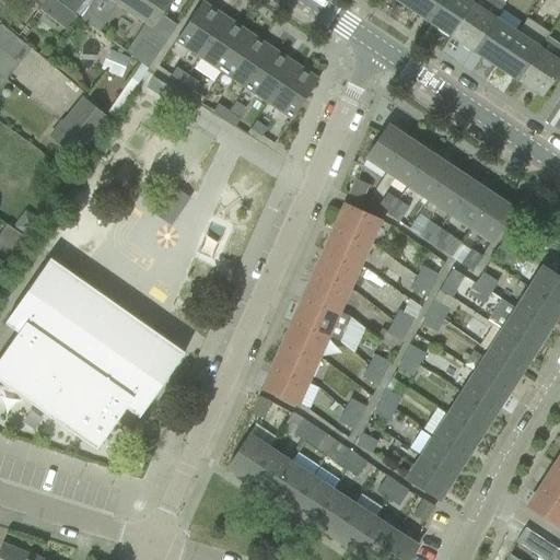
[(61,0),(60,3),(74,14),(84,0),(61,0)]
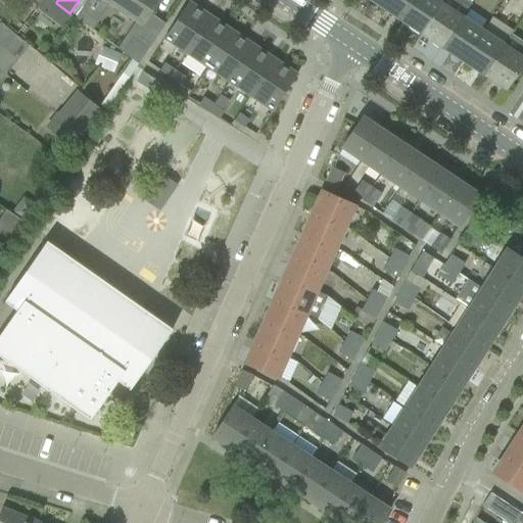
[(148,13),(157,0),(105,0),(111,4),(140,24),(120,52),(138,64),(153,41),(165,24),(164,24),(160,29),(150,21),(153,16),(148,13)]
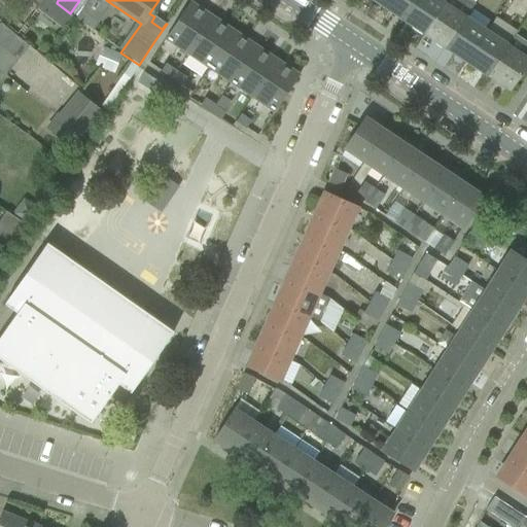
[(384,0),(382,4),(402,19),(415,0),(384,0)]
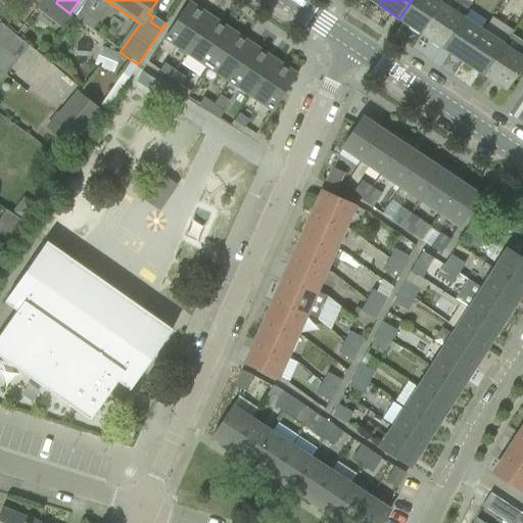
[(441,0),(412,0),(399,18),(420,33),(441,0)]
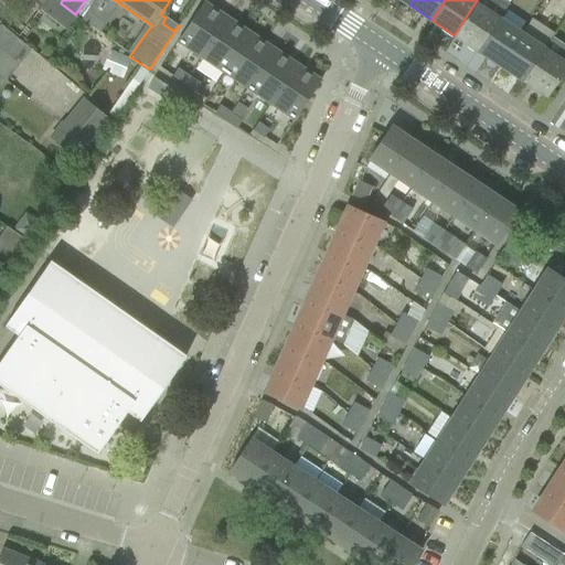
[(477,0),(454,35),(477,50),(498,20),(508,4),(501,0),(477,0)]
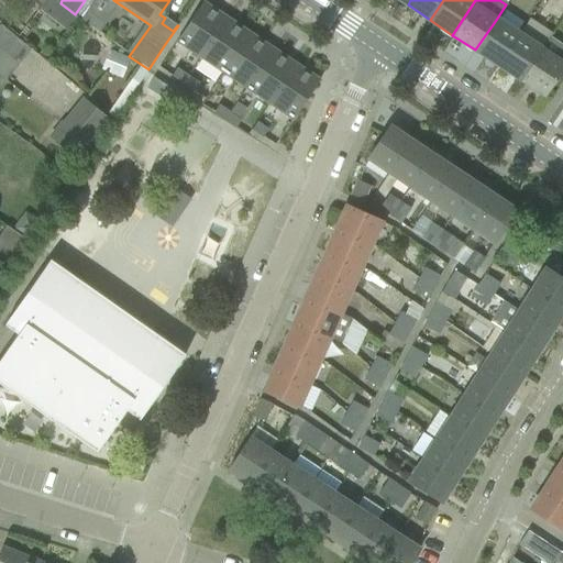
[(199,57),(227,18),(202,1),(176,42),(199,57)]
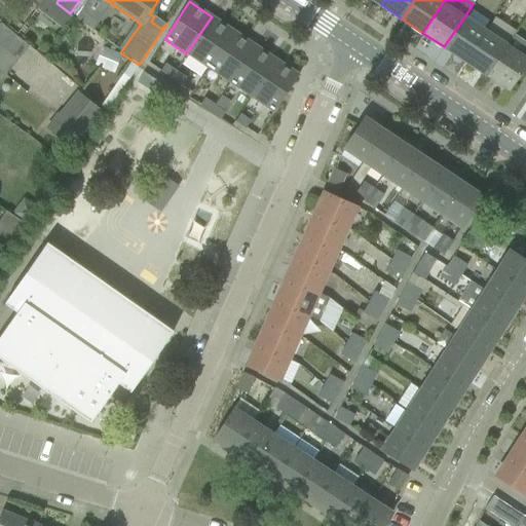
[(233,31),(212,16),(186,53),(208,68),(233,31)]
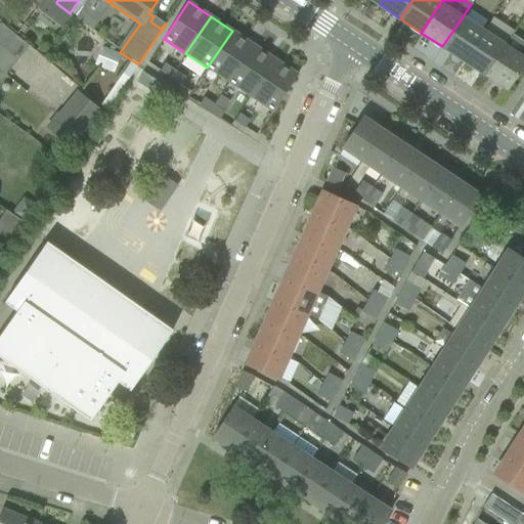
[(462,18),(442,46),(464,60),(482,33),(462,18)]
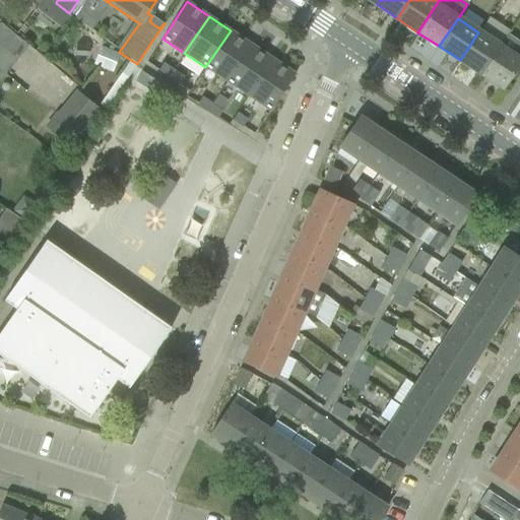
[(0,72),(4,76),(28,47),(0,23),(0,72)]
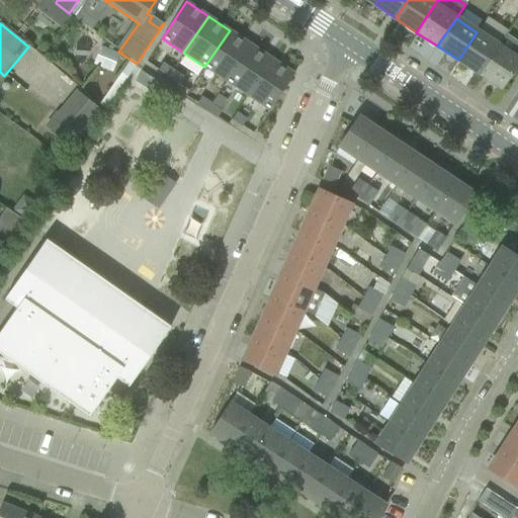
[(204,67),(227,82),(251,45),(230,30),(204,67)]
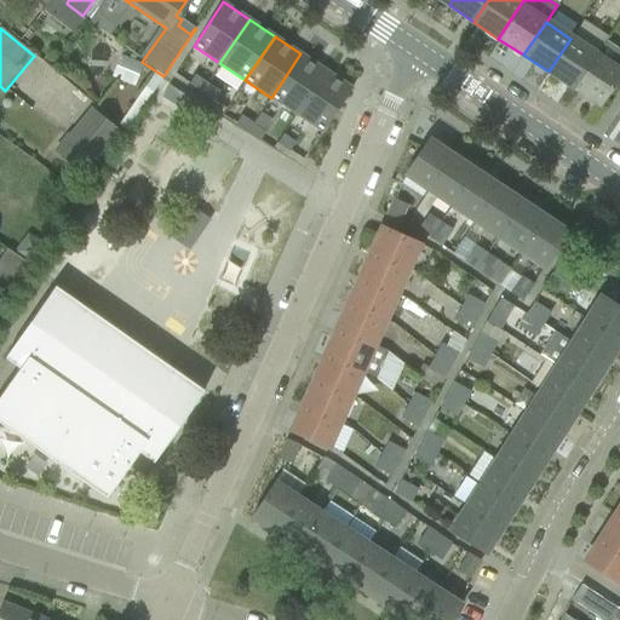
[(570,39),(549,72),(573,89),(596,55),(570,39)]
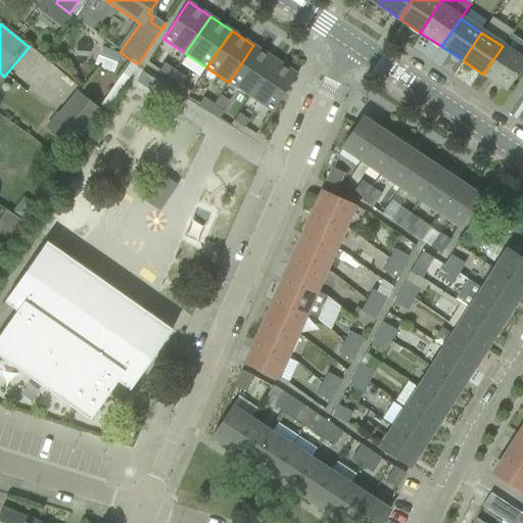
[(253,45),(229,83),(250,97),(275,59),(253,45)]
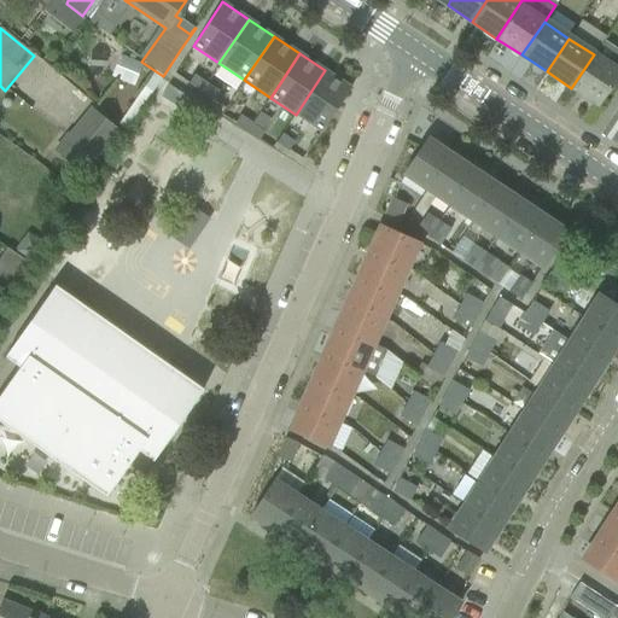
[(598,105),(617,74),(617,70),(594,54),(571,88),(598,105)]
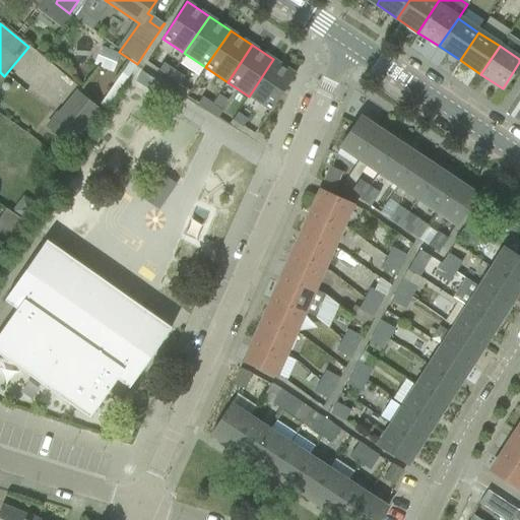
[(93,65),(113,73),(120,55),(102,47),(93,65)]
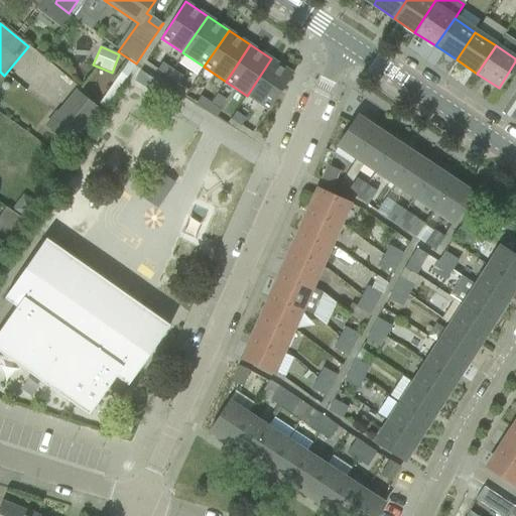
[(293,74),(271,58),(247,96),(268,110),(293,74)]
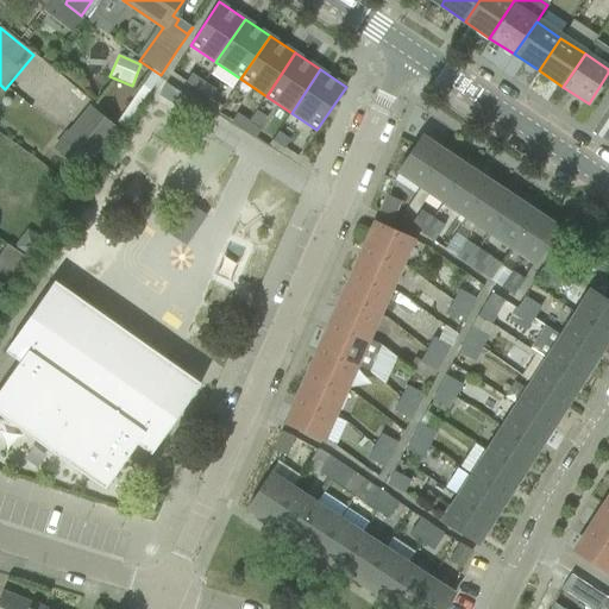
[(198,90),(202,82),(192,74),(186,82),(198,90)]
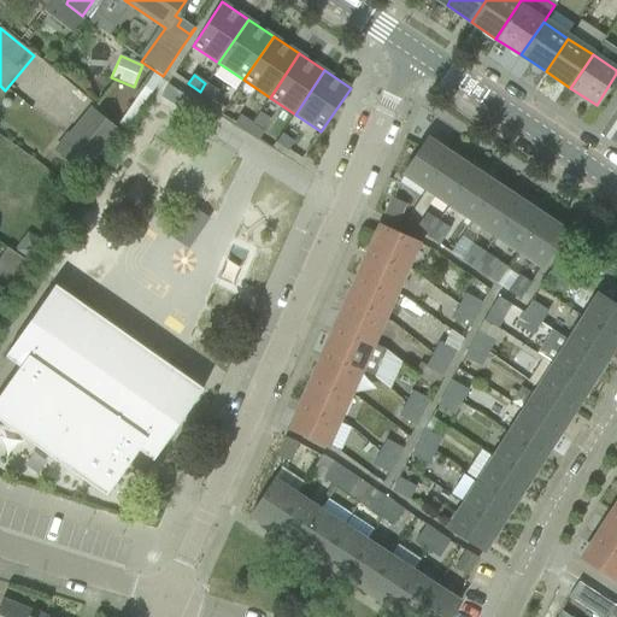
[(218,92),(205,83),(200,92),(212,100),(218,92)]
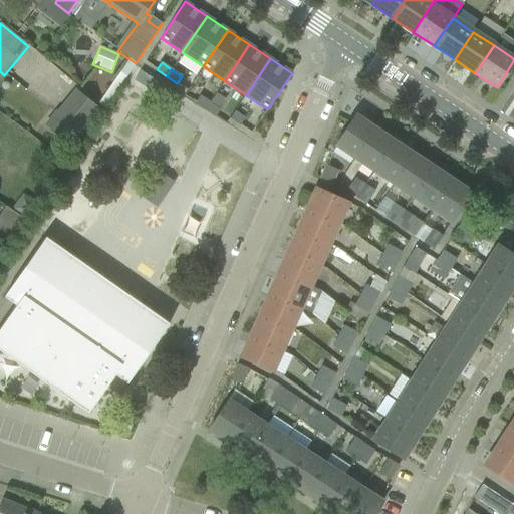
[(127,76),(121,71),(98,104),(105,108),(127,76)]
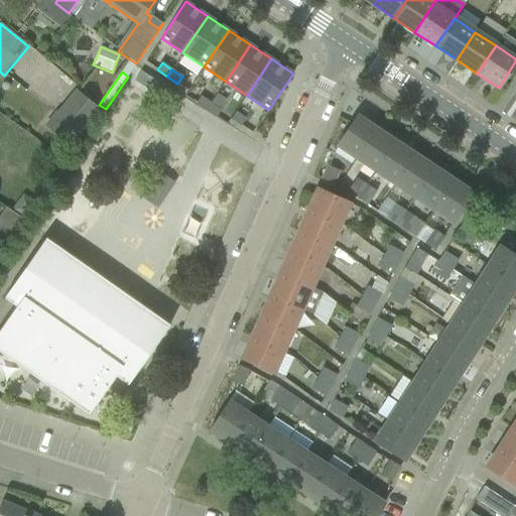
[(140,72),(134,82),(168,103),(174,93),(140,72)]
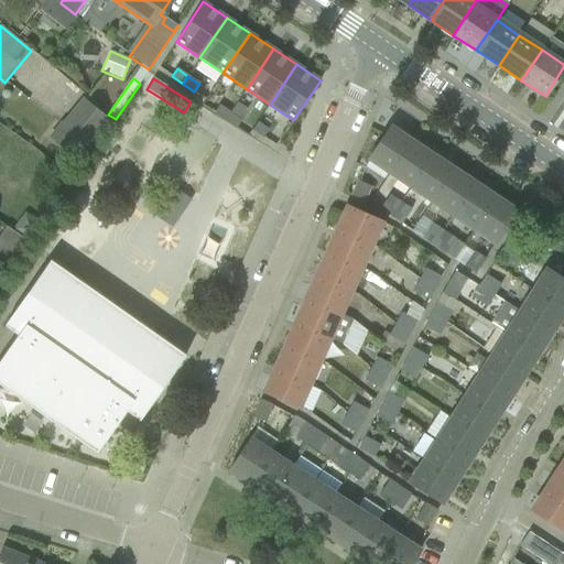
[(67,80),(63,85),(75,95),(78,90),(67,80)]
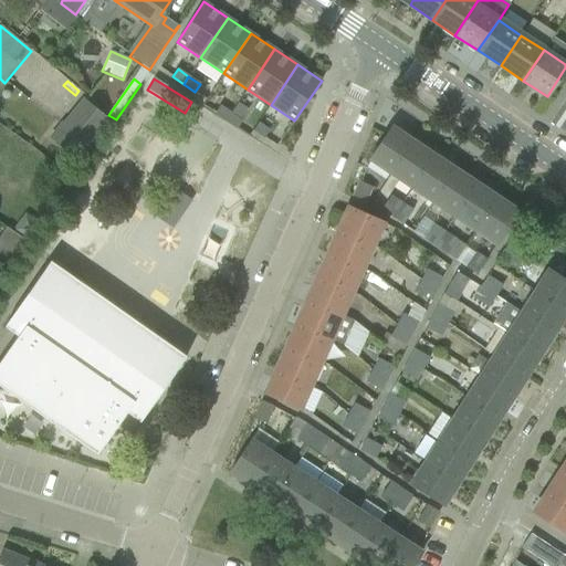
[(50,138),(77,161),(111,122),(83,98),(50,138)]
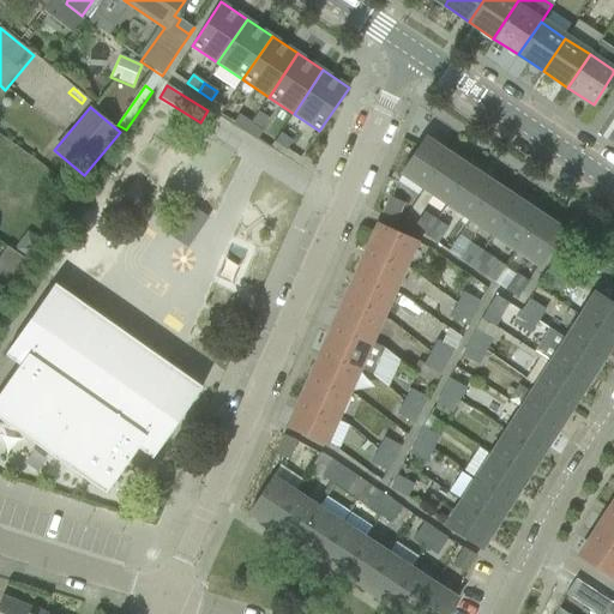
[(245,131),(251,124),(239,115),(233,124),(245,131)]
